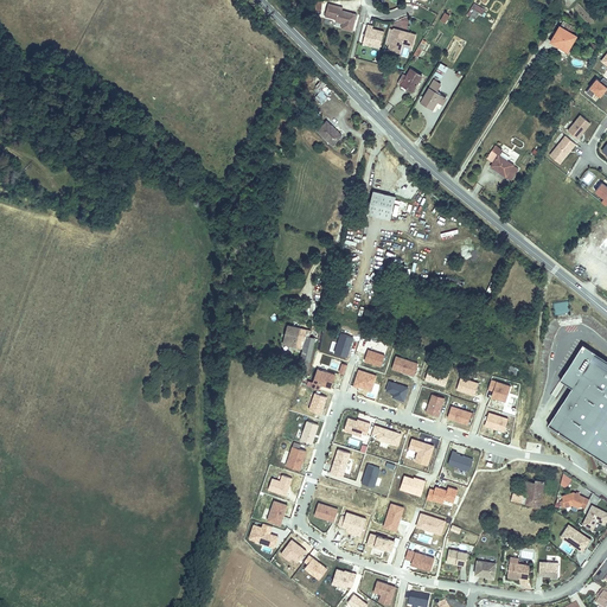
[(340,7),(330,5),(326,17),(337,19),(336,21),(344,24),(342,29),(352,31),(357,14),(339,10),(340,7)]
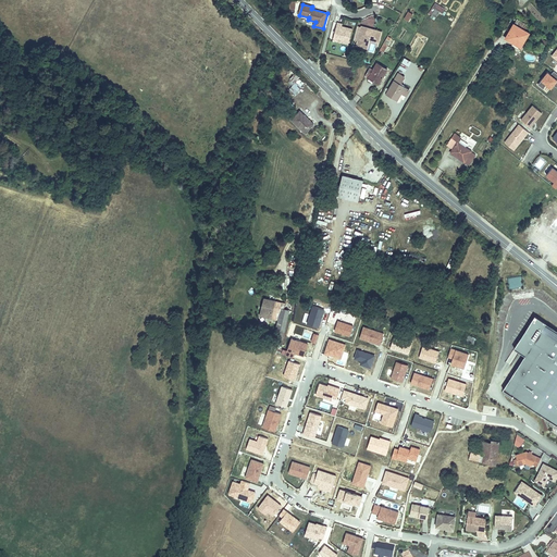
[(410,11),(405,20),(408,22),(413,13),(410,11)]
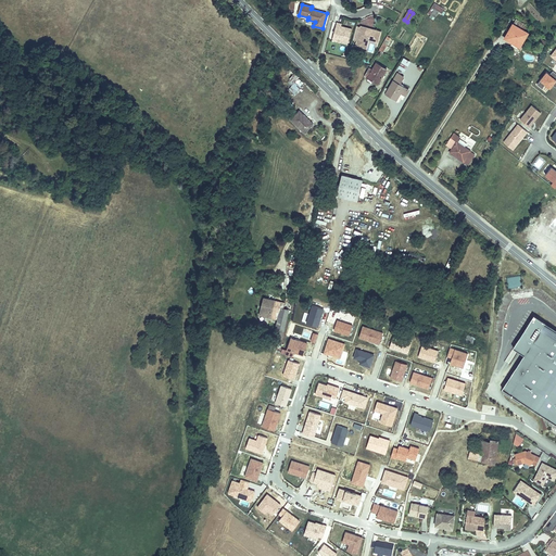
[(348,45),(352,30),(341,27),(342,25),(337,24),(332,38),(337,39),(336,41),(348,45)]
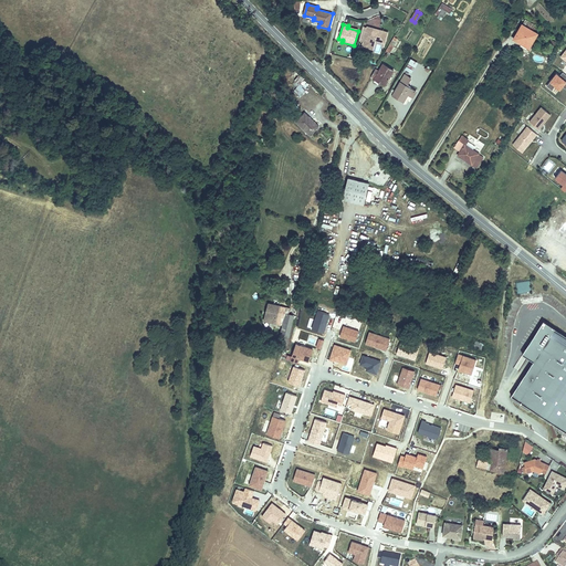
[(514,37),(522,42),(528,48),(538,35),(524,24),(514,37)]
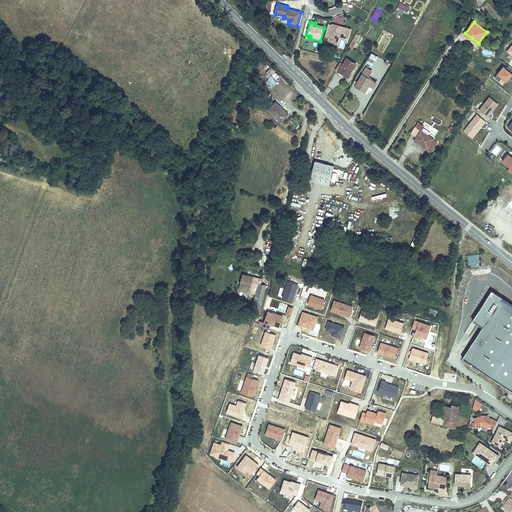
[(348,40),(351,30),(343,28),(343,29),(340,29),(340,27),(333,25),(329,39),(338,42),(340,37),(348,40)]
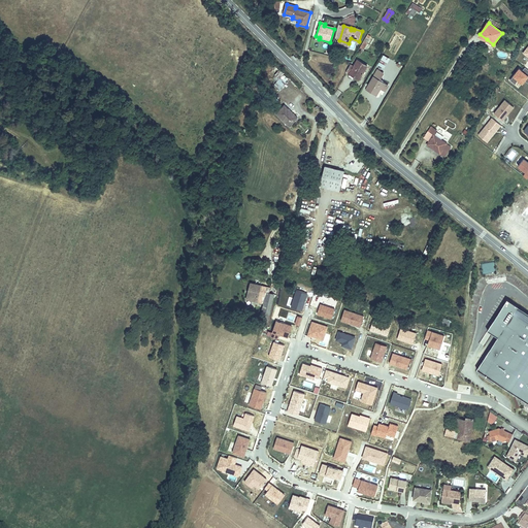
[(368,43),(365,41),(360,50),(364,51),(368,43)]
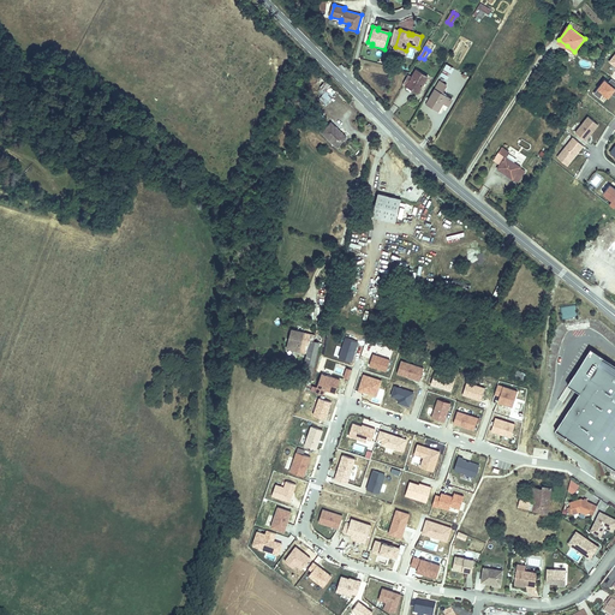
[(447,64),(441,76),(447,79),(454,67),(447,64)]
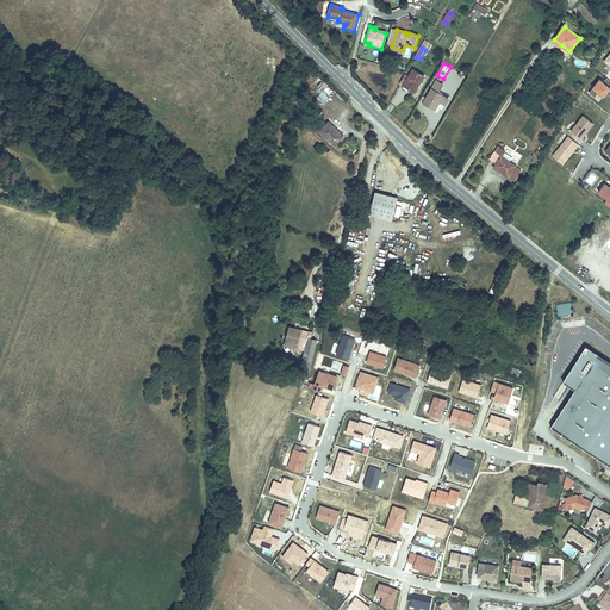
[(406,75),(400,85),(415,93),(424,79),(414,72),(410,78),(406,75)]
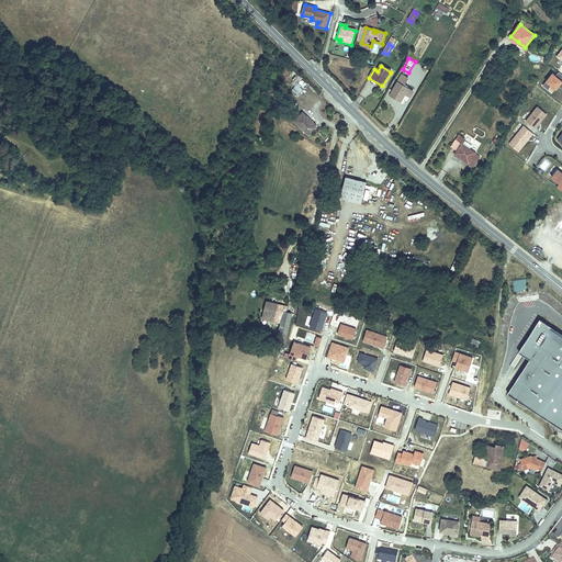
[(558,89),(561,83),(561,78),(555,74),(553,77),(550,75),(540,87),(546,91),(549,87),(553,90),(555,87),(558,89)]
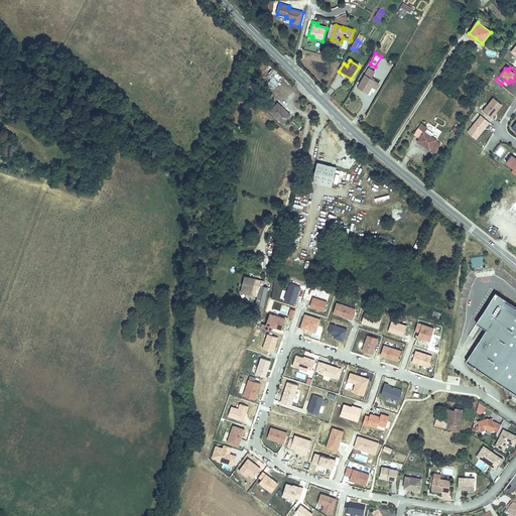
[(370,70),(358,88),(367,94),(371,87),(376,90),(379,85),(371,80),(375,74),(370,70)]
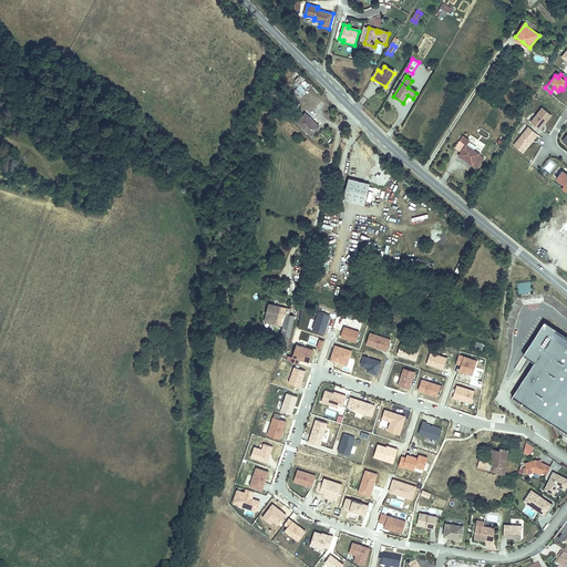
[(299,82),(294,89),(300,94),(306,88),(299,82)]
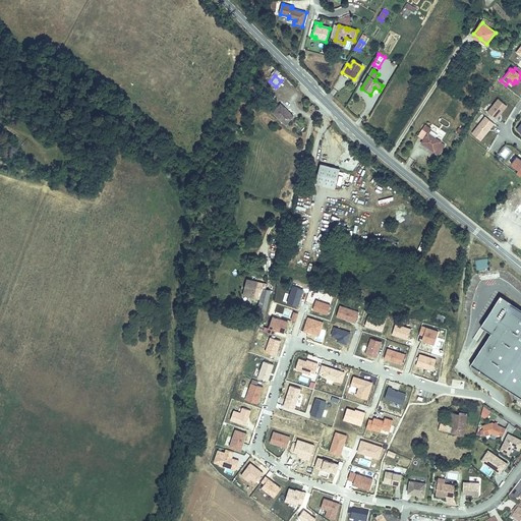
[(494,122),(505,109),(497,102),(485,115),(494,122)]
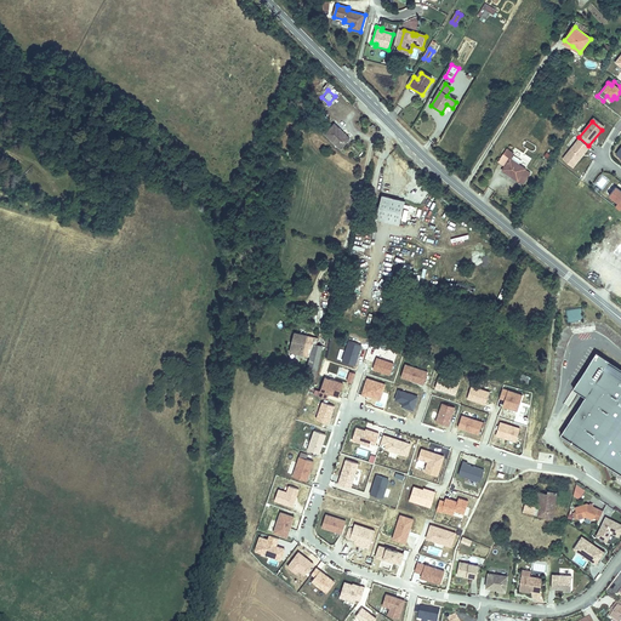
[(332,123),(323,132),(340,147),(349,137),(332,123)]
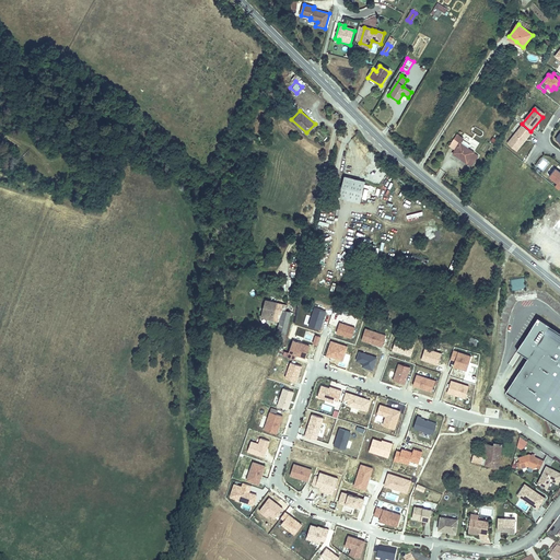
[(515,154),(529,136),(520,129),(505,147),(515,154)]
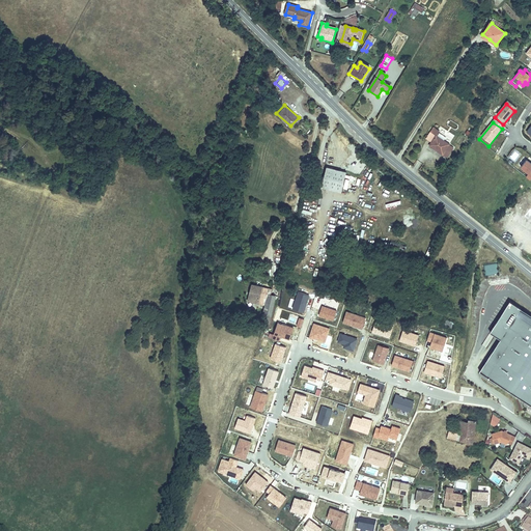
[(438,135),(430,146),(445,155),(451,143),(438,135)]
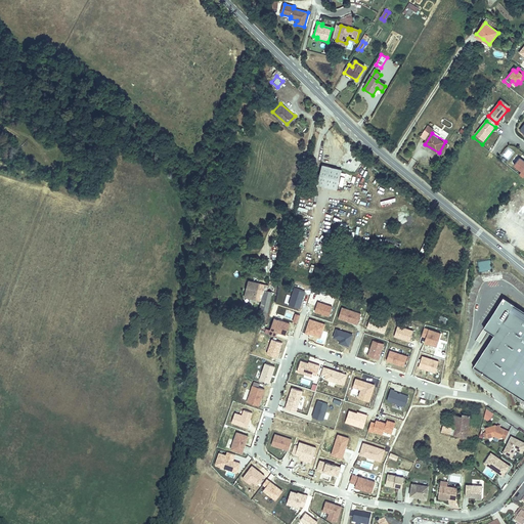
[(523,168),(523,164),(518,160),(513,167),(520,173),(518,176),(522,180),(523,177),(523,172),(522,171),(523,168)]
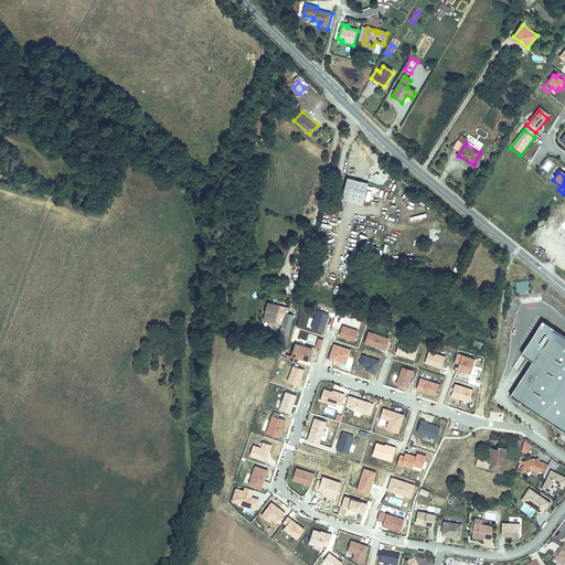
[(347,177),(342,195),(362,200),(366,182),(347,177)]
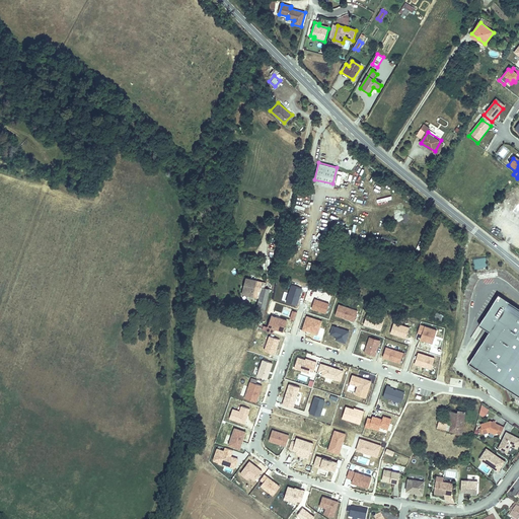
[(473,269),(487,268),(486,258),(472,258),(473,269)]
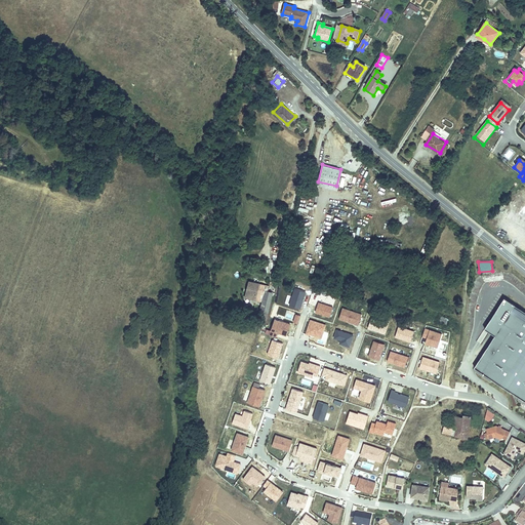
[(249,281),(243,306),(250,308),(254,293),(263,295),(257,315),(265,316),(272,286),(249,281)]
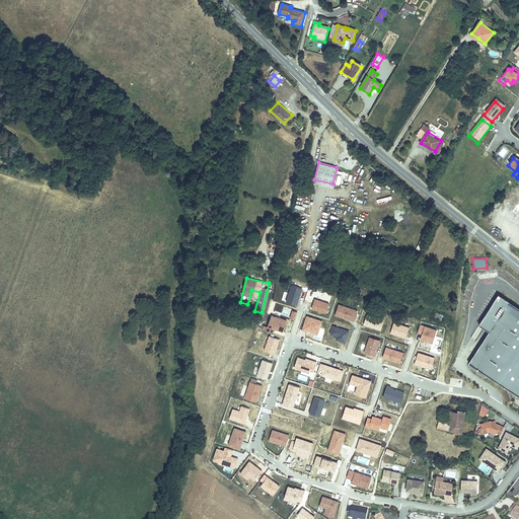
[(469,363),(518,393),(518,307),(499,294),(479,323),(491,330),(469,363)]
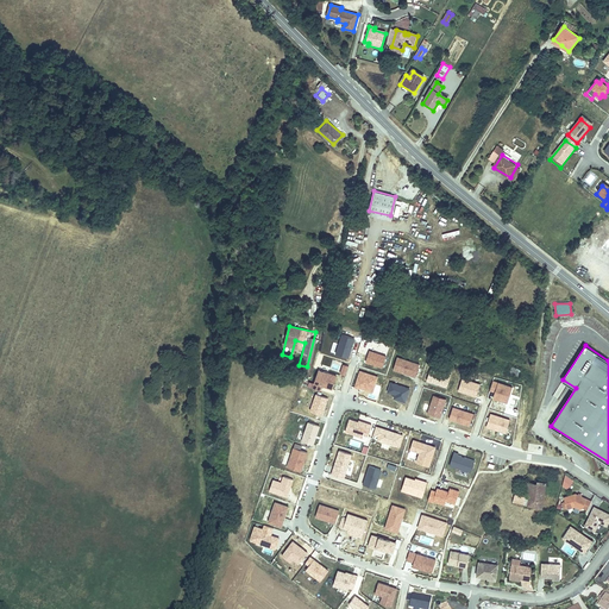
[(385,355),(368,350),(364,360),(382,366),(385,355)]
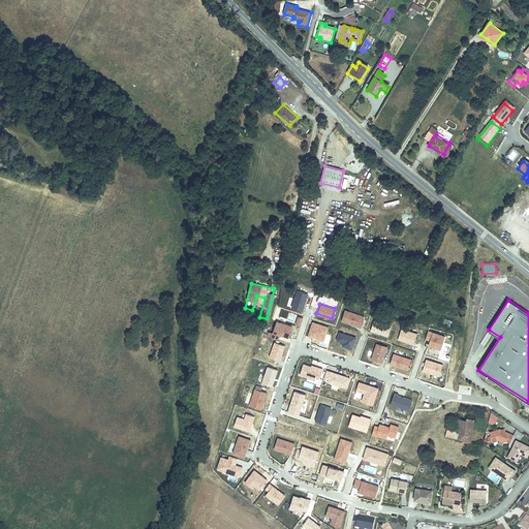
[(364,314),(343,308),(340,320),(360,325),(364,314)]
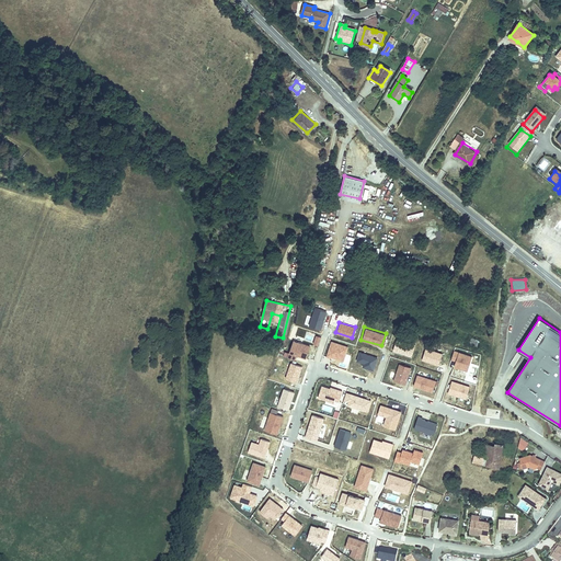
[(306,359),(311,346),(294,340),(289,351),(287,351),(285,356),(296,359),(297,356),(306,359)]
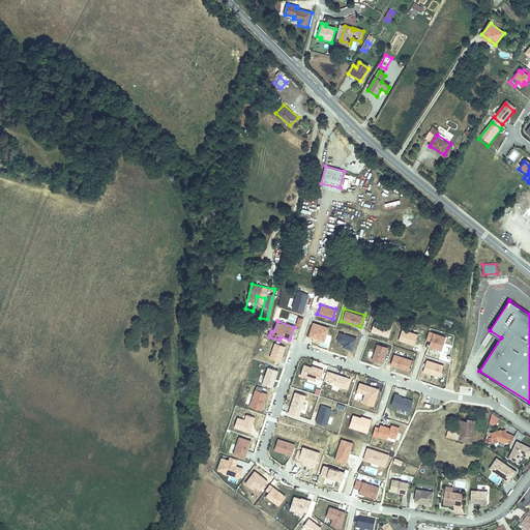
[(390,335),(392,325),(379,322),(379,324),(374,323),(372,329),(377,330),(376,332),(390,335)]
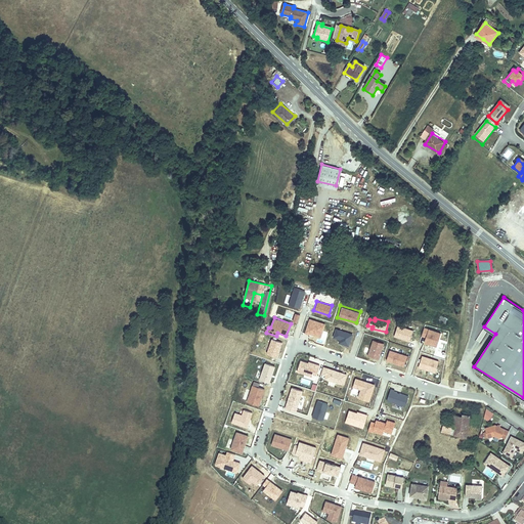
[(437,346),(441,333),(424,328),(421,336),(426,338),(424,342),(437,346)]
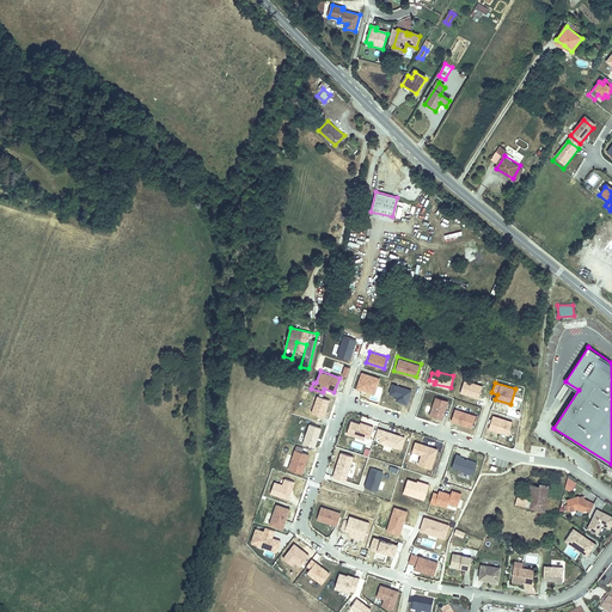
[(564,386),(570,390),(569,393),(573,395),(576,389),(567,383),(564,386)]
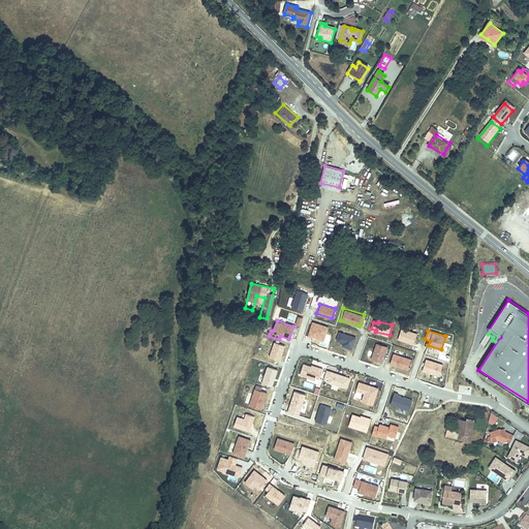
[(410,358),(393,351),(389,363),(407,368),(410,358)]
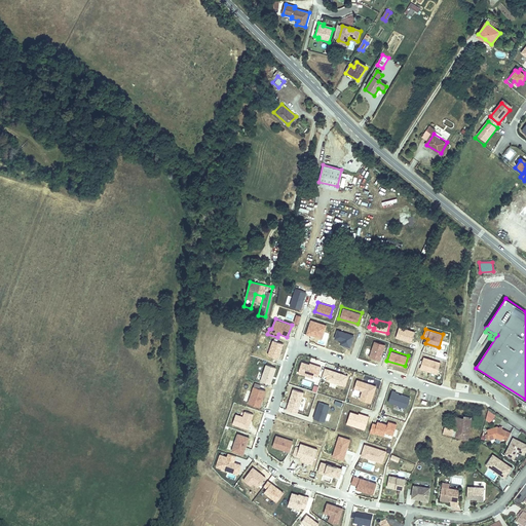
[(423,355),(419,367),(437,372),(440,361),(423,355)]
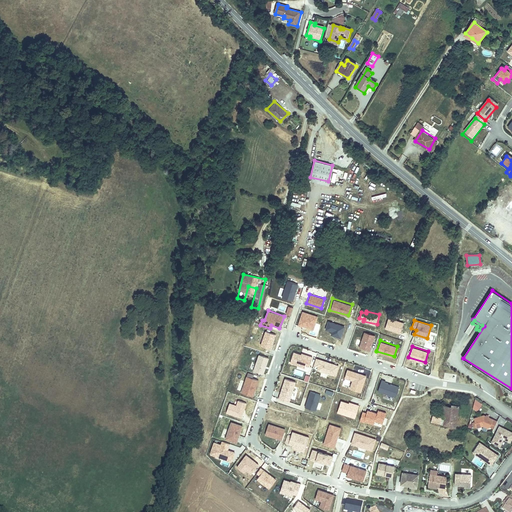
[(305,363),(309,365),(312,357),(293,351),(290,361),(305,366),(305,363)]
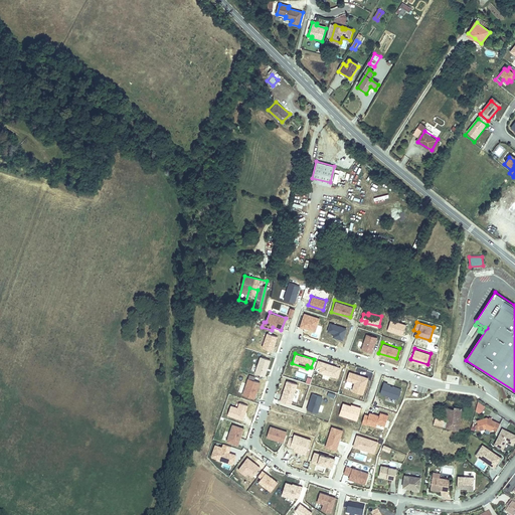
[(265,376),(270,360),(260,357),(254,373),(265,376)]
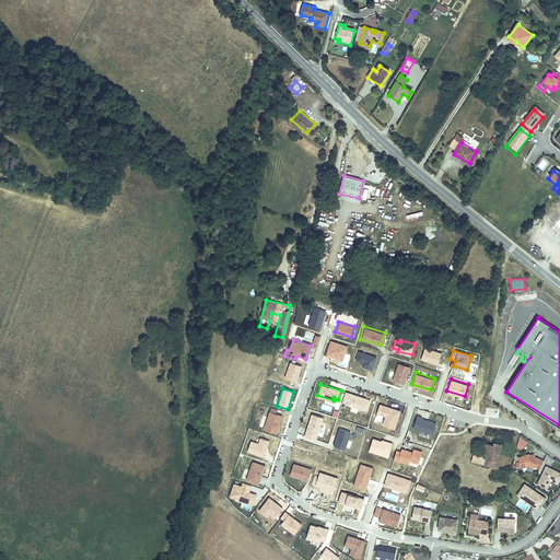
[(394,428),(400,409),(378,403),(376,412),(384,415),(382,423),(394,428)]
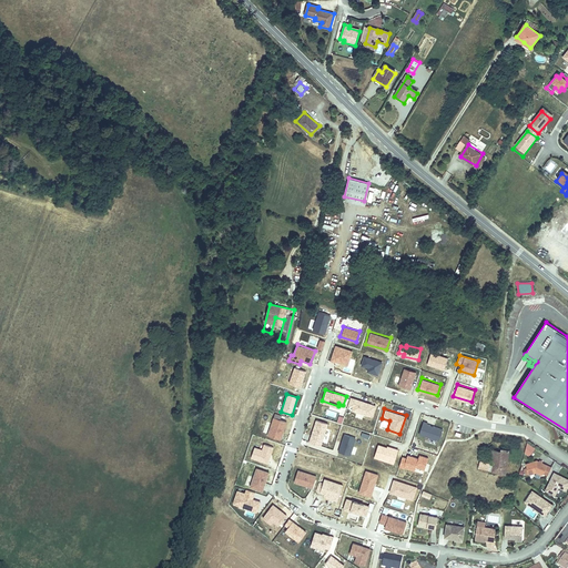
[(494,415),(494,419),(498,419),(497,423),(506,424),(506,415),(494,415)]
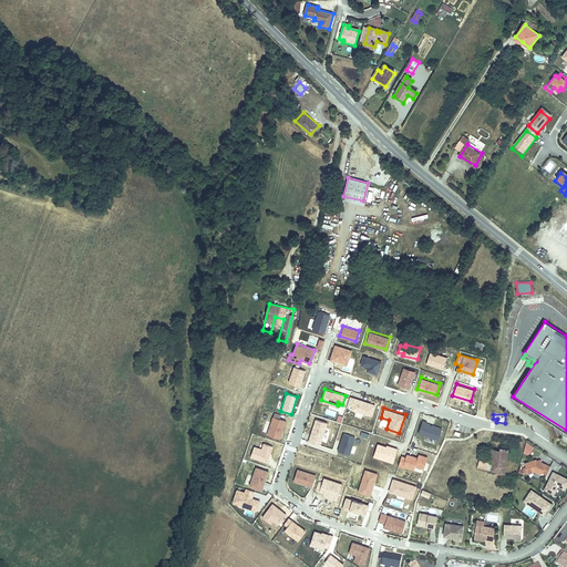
[(266,433),(280,437),(286,420),(272,415),(266,433)]
